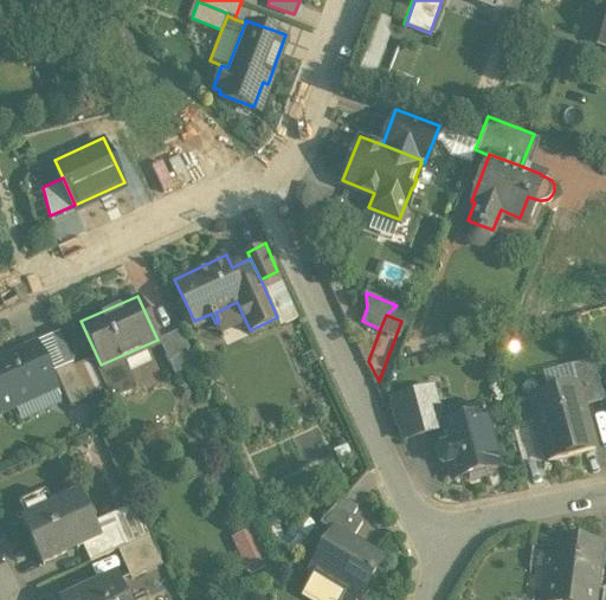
[(180,327),(163,334),(179,367),(195,359),(180,327)]
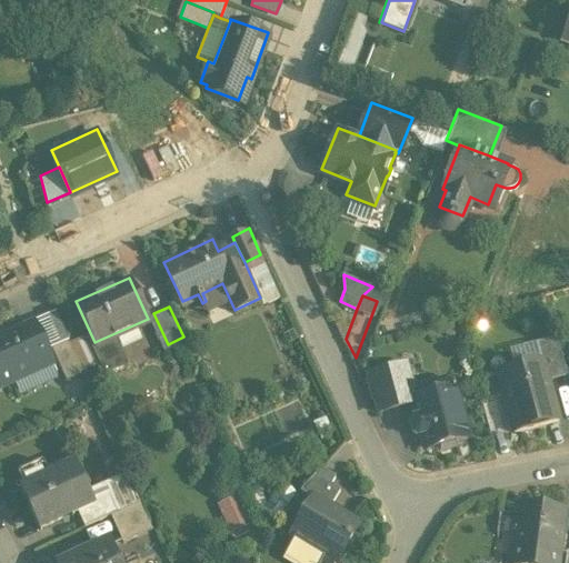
[(35,321),(0,337),(0,355),(10,379),(35,368),(33,364),(50,357),(35,321)]
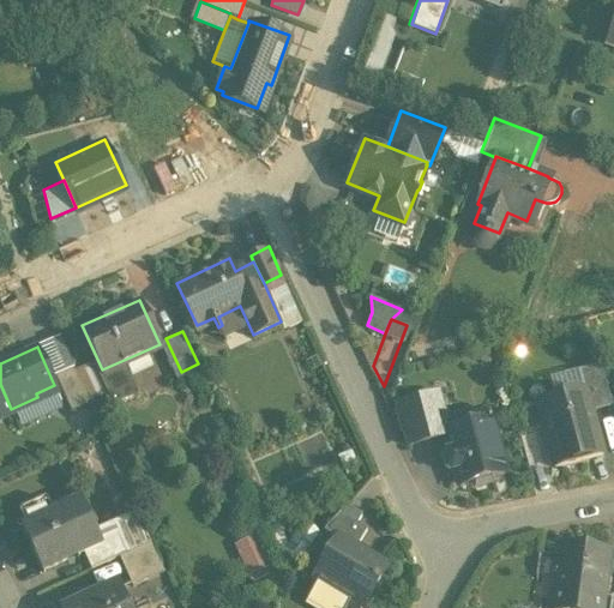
[(601,362),(578,367),(583,387),(585,387),(591,409),(612,403),(601,362)]
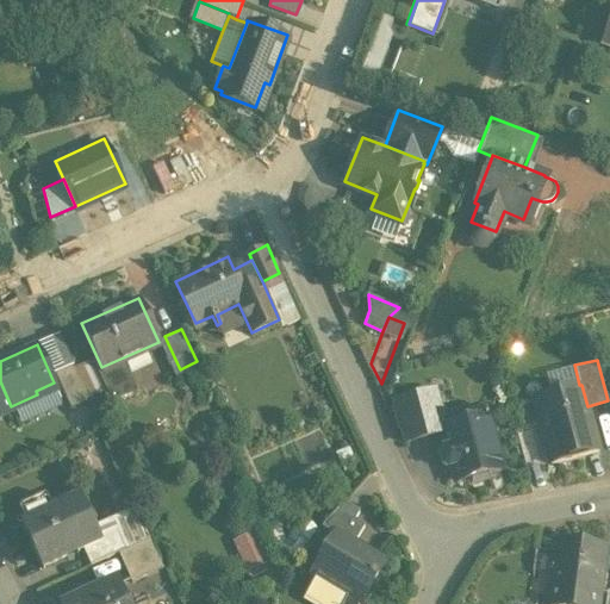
[(72,361),(55,369),(70,404),(88,397),(72,361)]
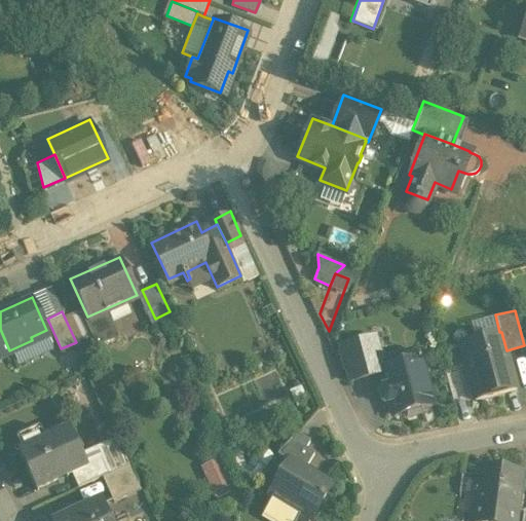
[(0,329),(0,355),(9,350),(0,329)]
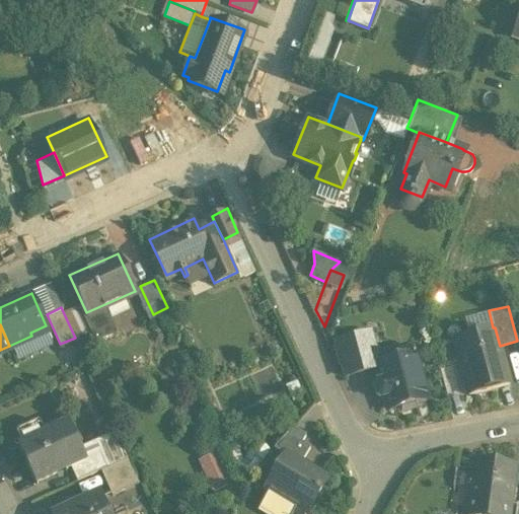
[(493,327),(453,338),(468,391),(509,380),(500,346),(495,327),(493,327)]
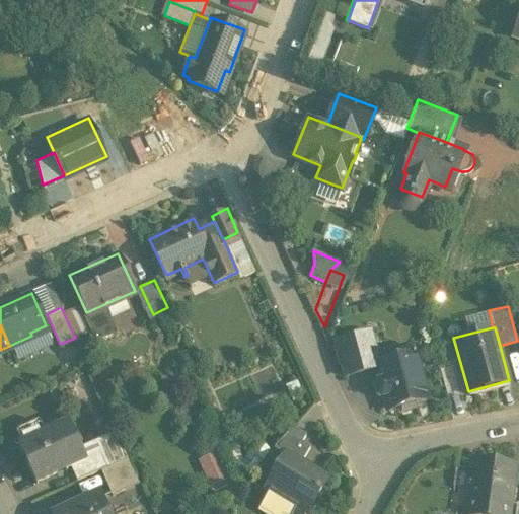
[(369,331),(337,339),(338,342),(336,345),(341,361),(343,363),(346,373),(377,365),(379,364),(376,353),(369,331)]
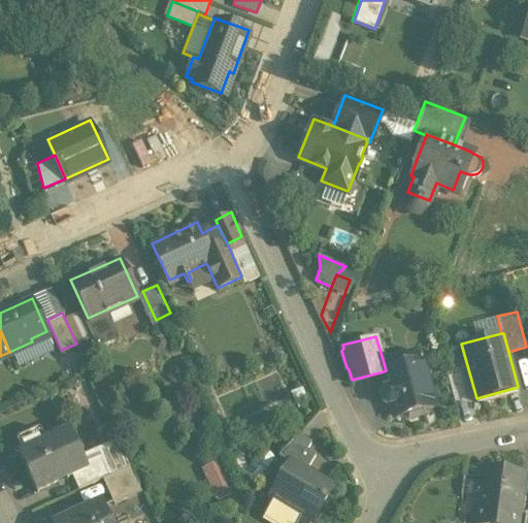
[(415,351),(402,354),(399,360),(393,356),(383,359),(386,370),(384,371),(388,386),(384,387),(382,390),(383,391),(385,390),(387,398),(386,398),(385,400),(388,401),(392,400),(395,415),(403,413),(407,415),(423,411),(425,406),(434,404),(422,360),(423,359),(422,355),(421,355),(420,354),(415,351)]
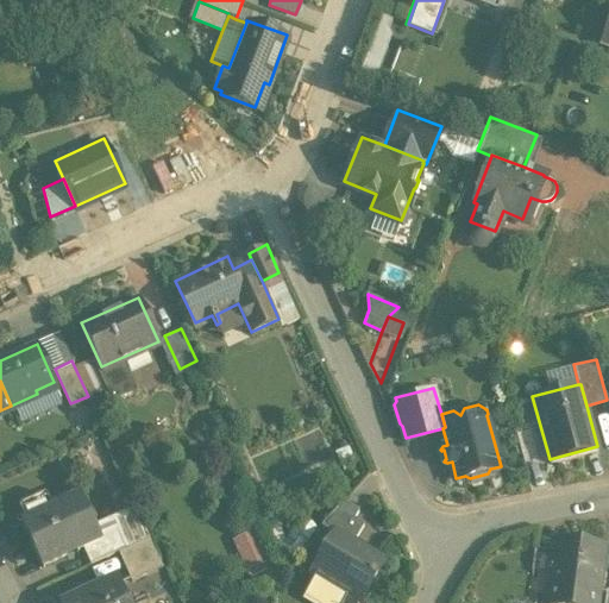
[(80,494),(23,520),(43,563),(45,561),(44,560),(76,546),(77,547),(83,545),(100,536),(99,534),(80,494)]
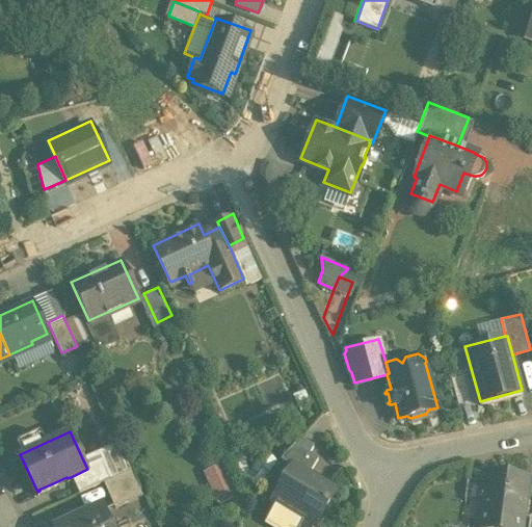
[(313,444),(299,435),(281,457),(292,464),(293,462),(309,471),(318,455),(309,450),(313,444)]
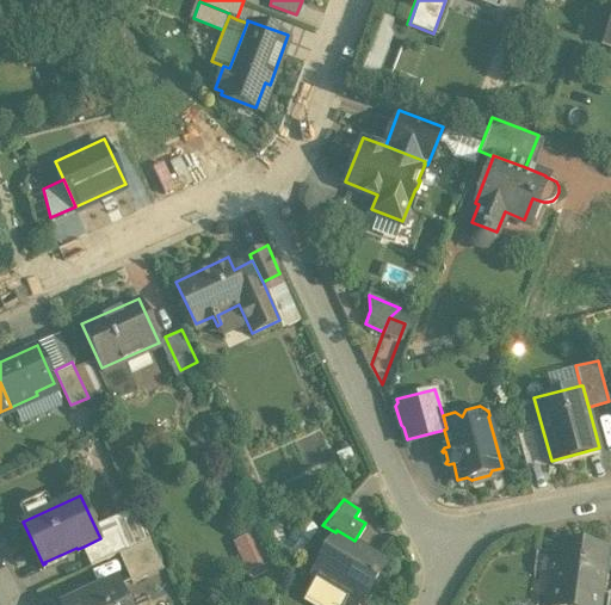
[(118,526),(99,536),(100,538),(84,547),(91,562),(118,550),(128,545),(118,526)]
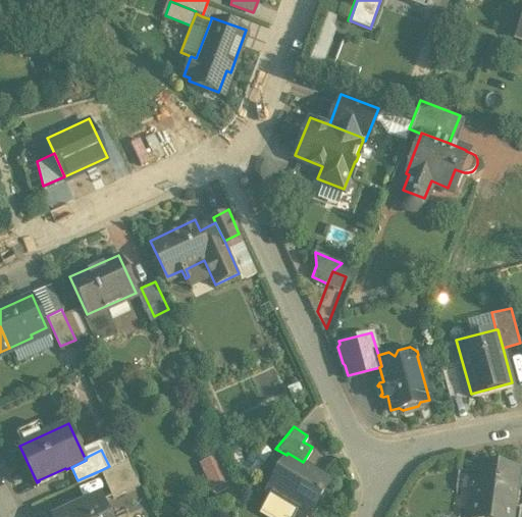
[(201,458),(216,492),(235,483),(220,450),(201,458)]
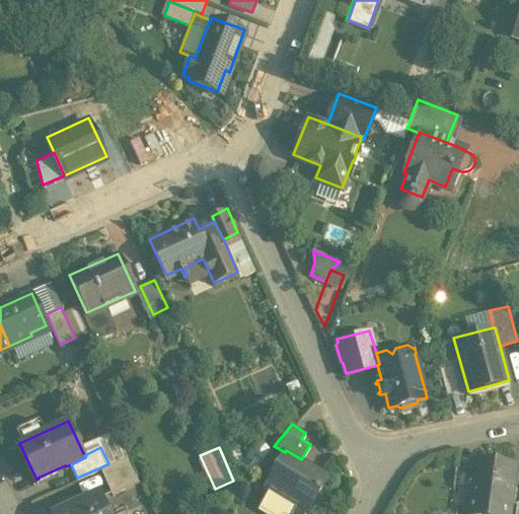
[(301,459),(286,450),(285,452),(266,484),(270,487),(296,503),(298,501),(308,507),(327,475),(301,459)]
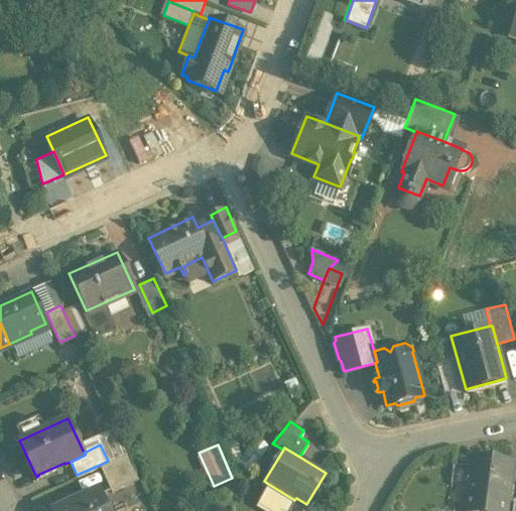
[(108,461),(100,465),(112,490),(138,478),(127,452),(108,461)]
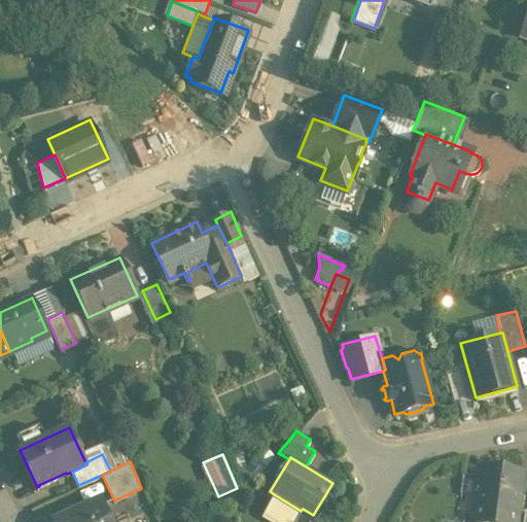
[(516,521),(524,472),(481,465),(472,521),(479,521),(516,521)]
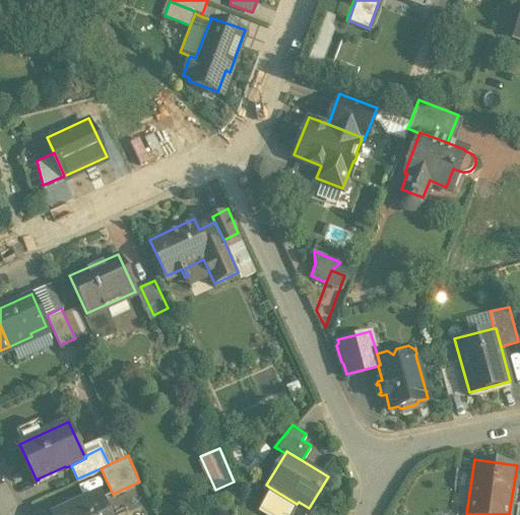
[(289,514),(297,504),(270,488),(260,504),(277,514),(289,514)]
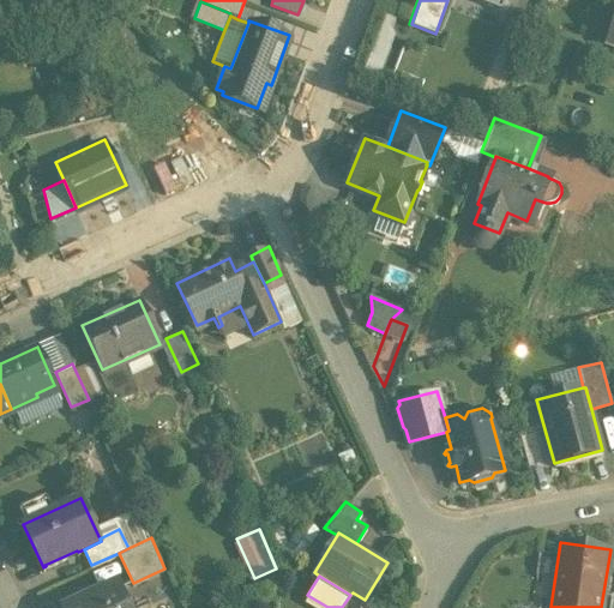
[(130,607),(119,583),(64,607),(130,607)]
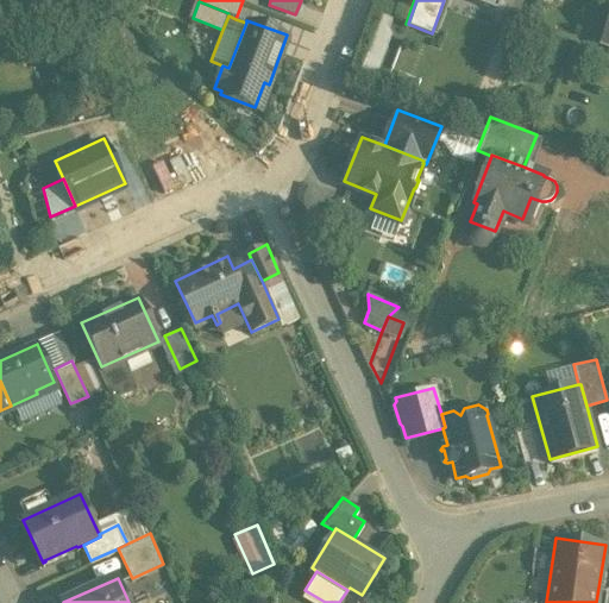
[(339,602),(375,602),(362,595),(350,588),(347,590),(339,602)]
